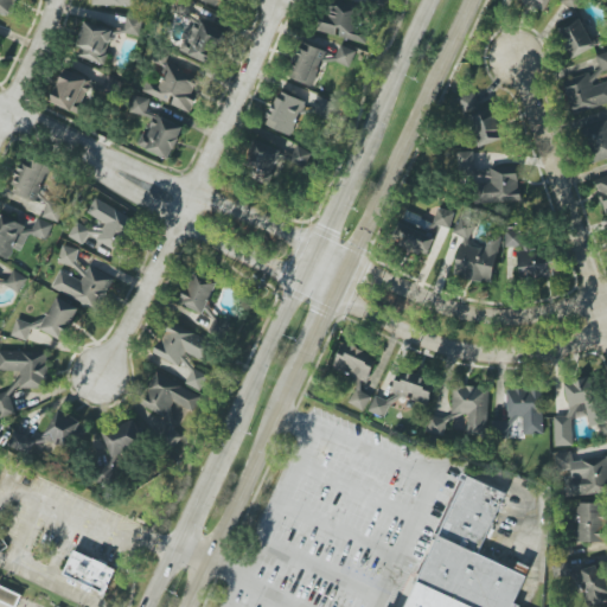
[(17,0),(0,0),(0,13),(13,17),(17,0)]
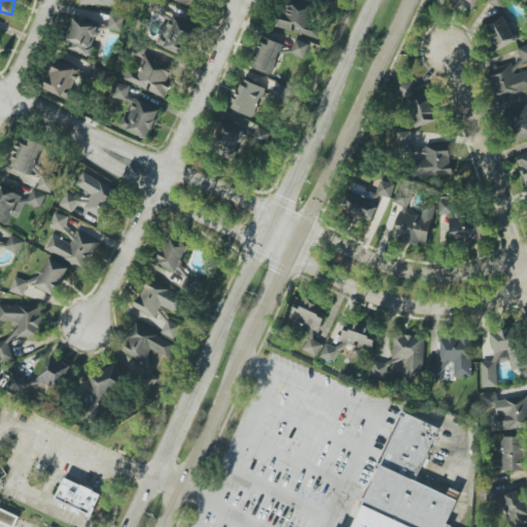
[(285,0),(278,28),(317,38),(320,29),(310,26),(314,7),(287,0),(285,0)]
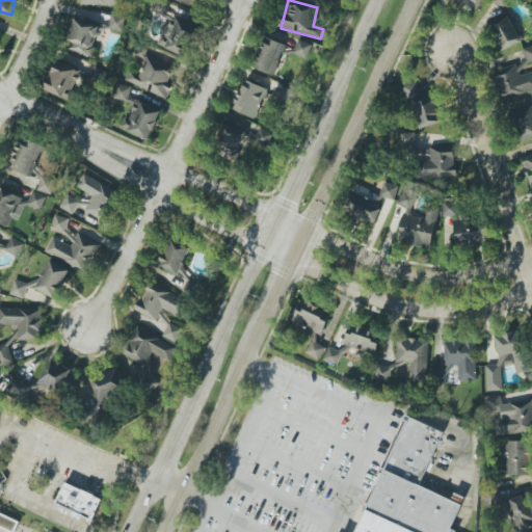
[(453,0),(479,9),(482,0),(453,0)]
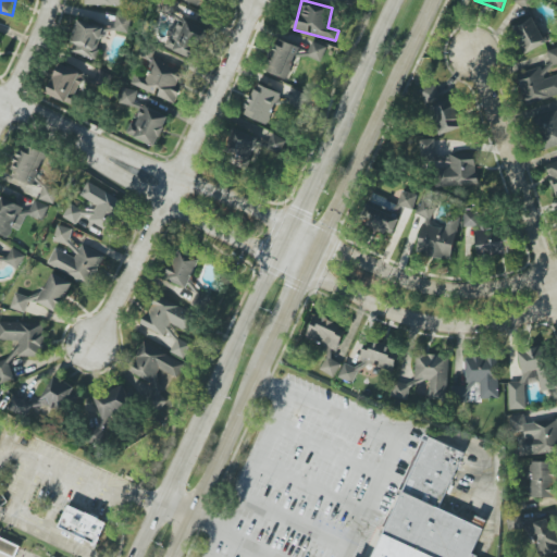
[(515,0),(514,2),(529,11),(535,0),(515,0)]
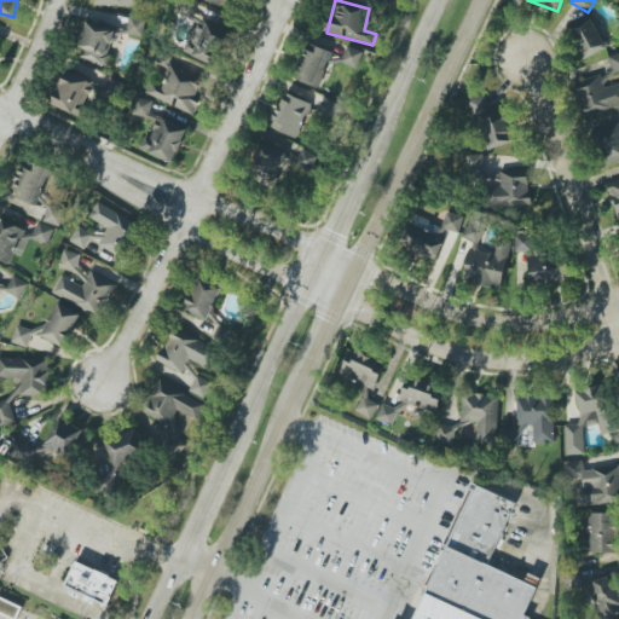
[(567,24),(582,59),(606,48),(590,15),(567,24)]
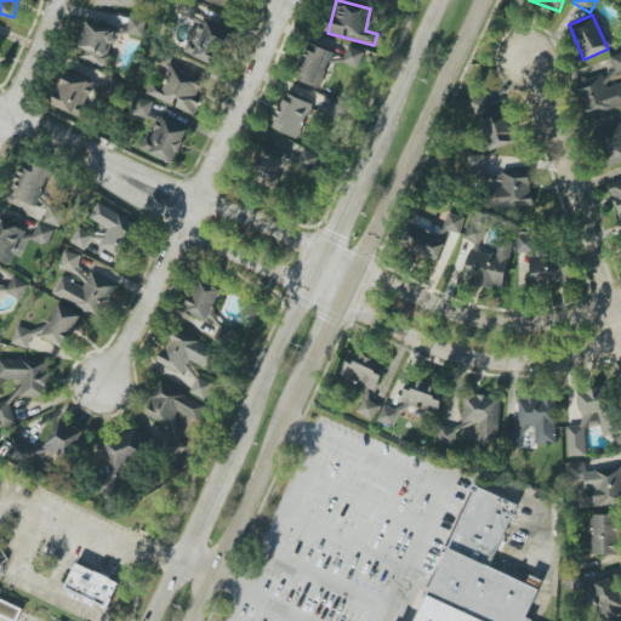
[(110,64),(114,33),(144,36),(147,20),(118,16),(115,27),(84,22),(79,61),(110,64)]
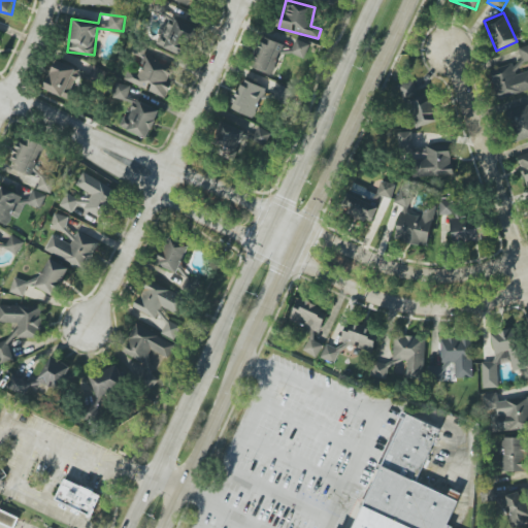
[(184,56),(196,27),(167,14),(156,44),(184,56)]
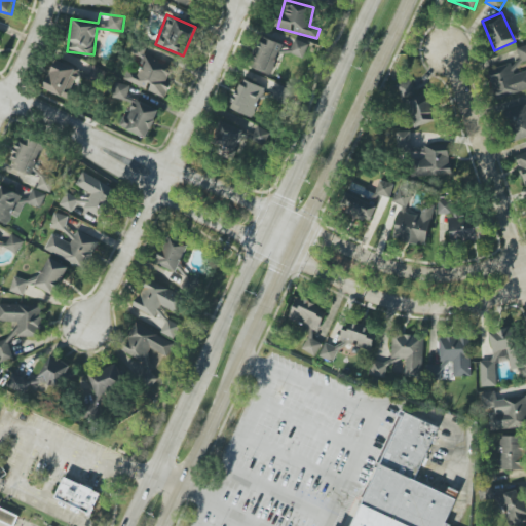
[(278,51),(290,55),(292,48),(261,37),(251,68),(270,75),(278,51)]
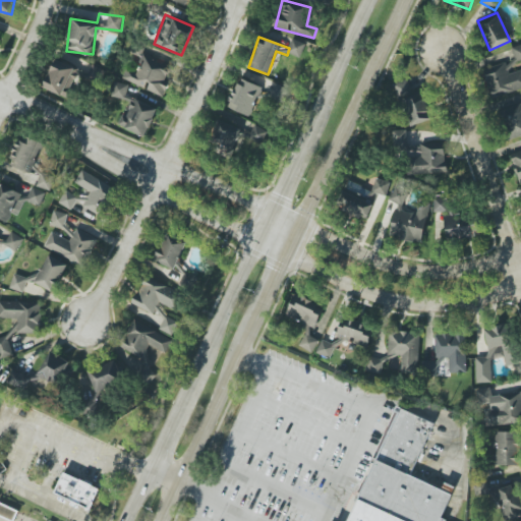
[(301,58),(306,44),(292,39),(287,52),(301,58)]
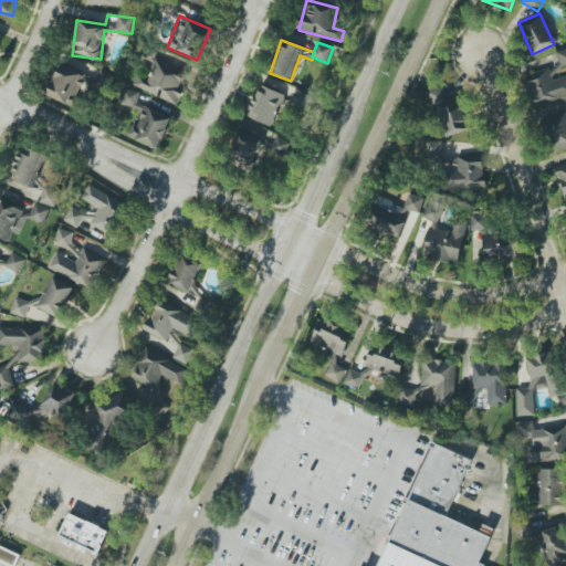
[(565,72),(565,70),(565,66),(565,65),(565,48),(556,52),(561,64),(549,67),(553,76),(565,72)]
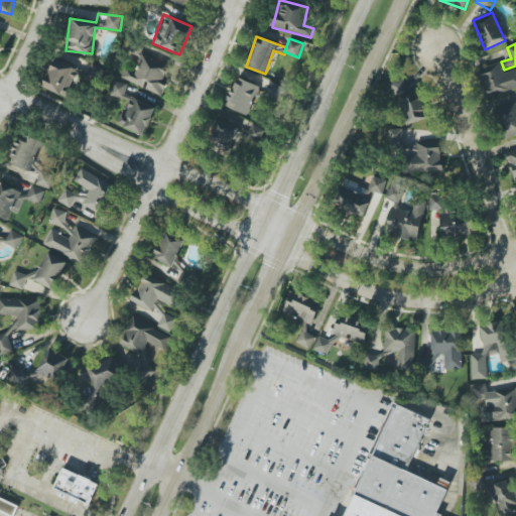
[(161,95),(172,66),(141,53),(135,72),(126,68),(122,79),(161,95)]
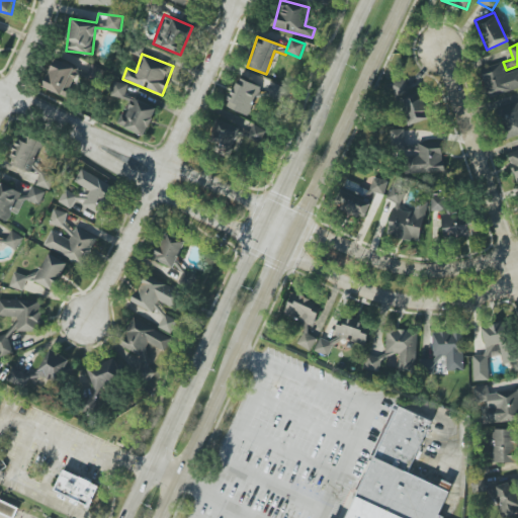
[(65,97),(78,68),(56,58),(42,87),(65,97)]
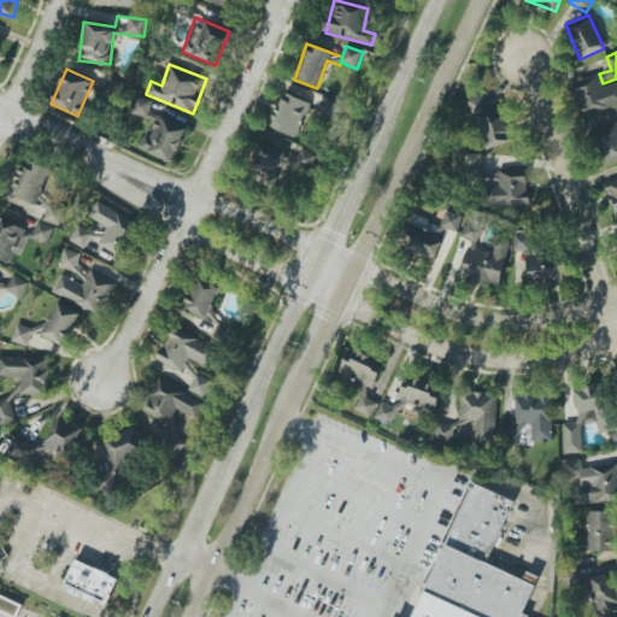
[(616,105),(616,82),(603,87),(598,72),(570,81),(581,116),(616,105)]
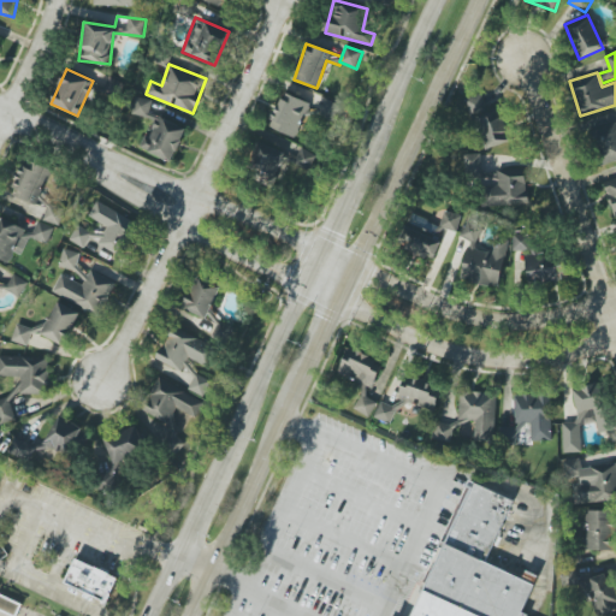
[(309,102),(284,93),(270,128),(295,137),(309,102)]
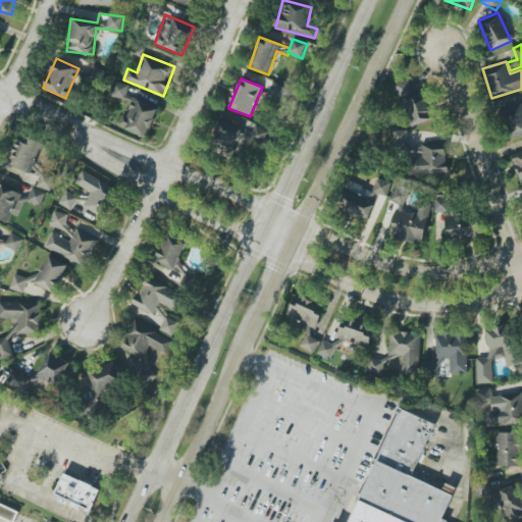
[(118,126),(148,137),(158,107),(125,96),(129,86),(114,81),(109,95),(131,103),(126,115),(122,114),(118,126)]
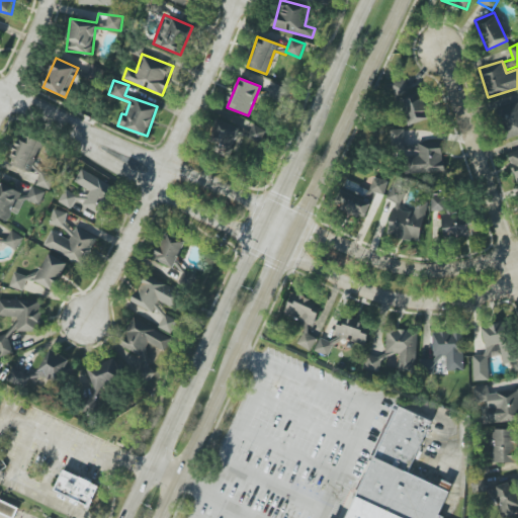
[(409,92),(405,80),(395,82),(407,124),(429,118),(421,89),(409,92)]
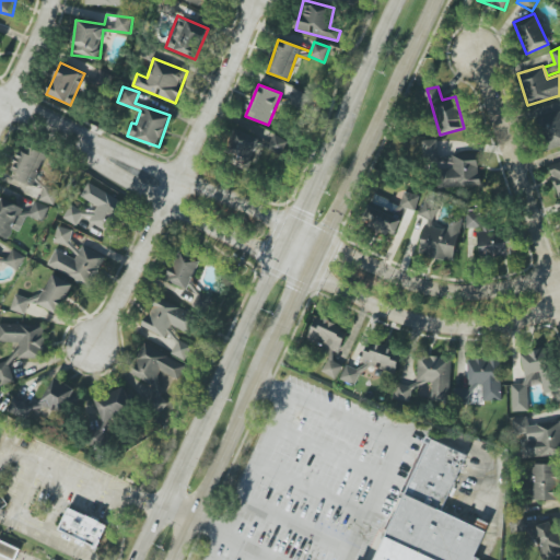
[(304,111),(310,95),(295,91),(291,106),(304,111)]
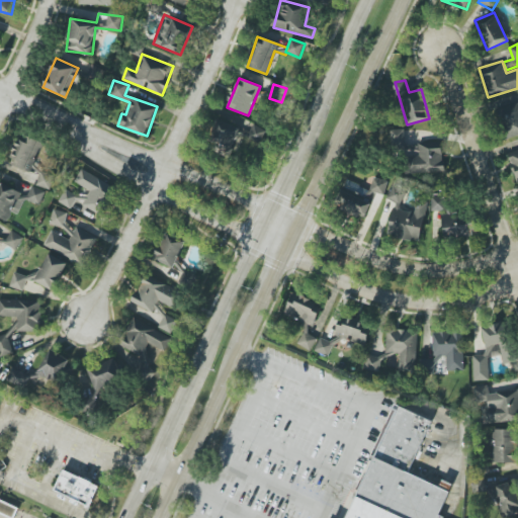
[(505,139),(517,135),(517,101),(496,108),(505,139)]
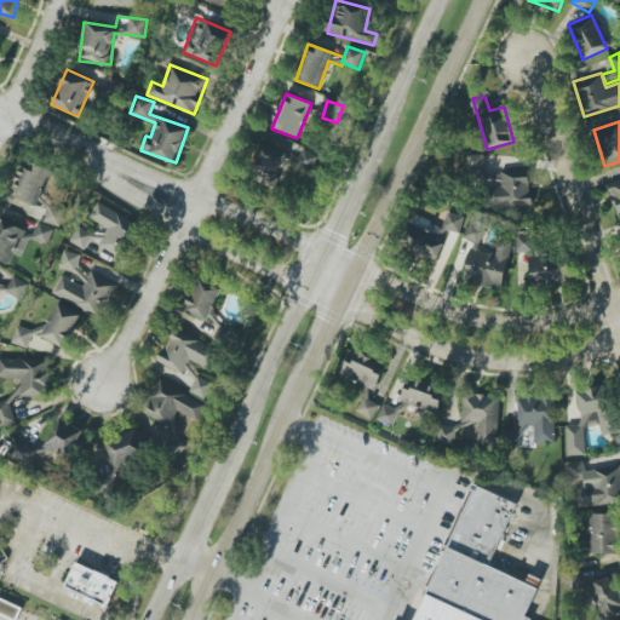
[(275,187),(290,155),(263,142),(252,164),(265,170),(259,179),(275,187)]
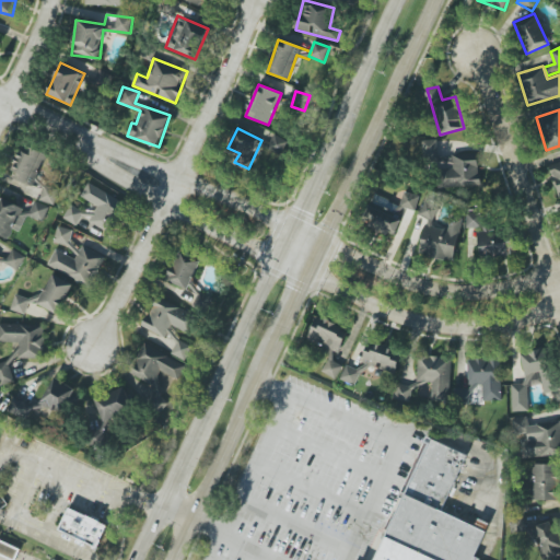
[(288,141),(275,135),(268,146),(282,153),(288,141)]
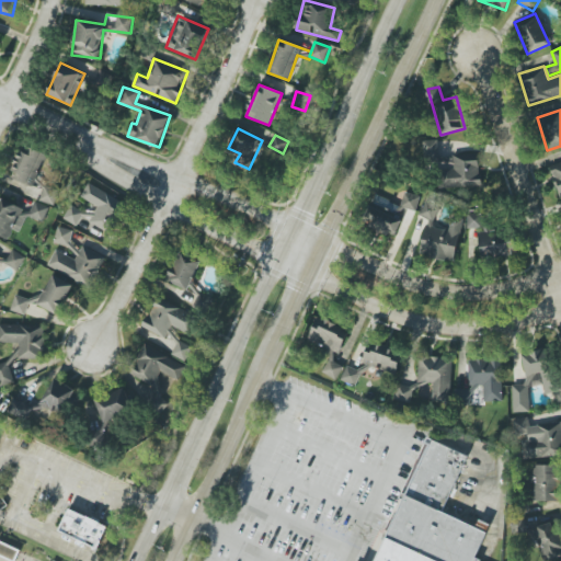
[(437,159),(438,140),(424,140),(423,158),(437,159)]
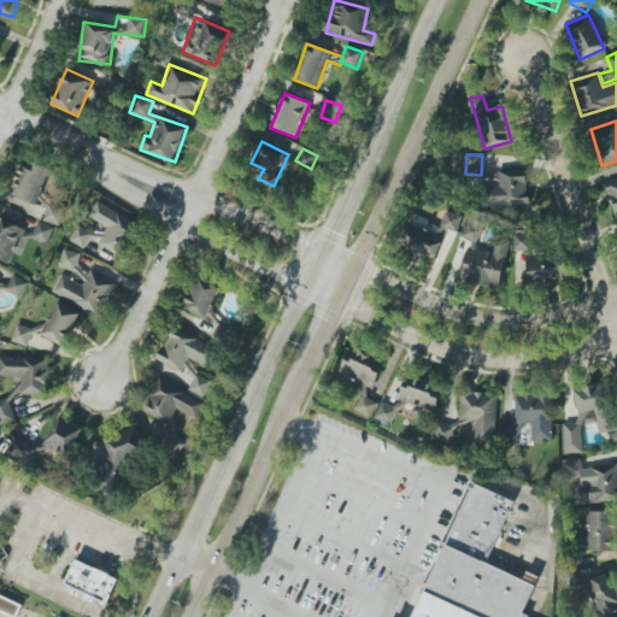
[(51,170),(25,159),(11,195),(36,205),(51,170)]
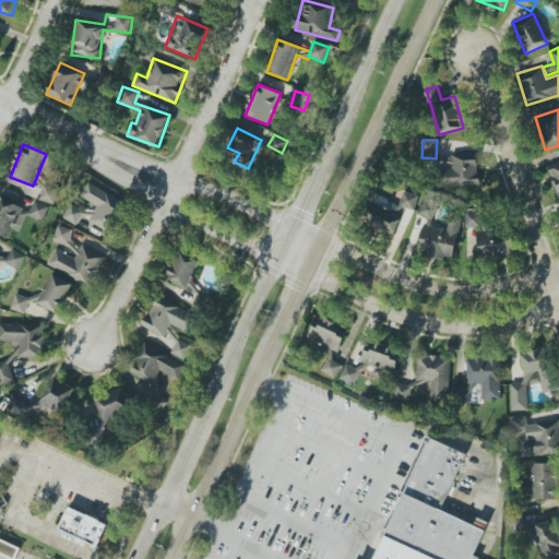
[(452,168),(438,168),(438,188),(478,187),(477,157),(451,158),(452,168)]
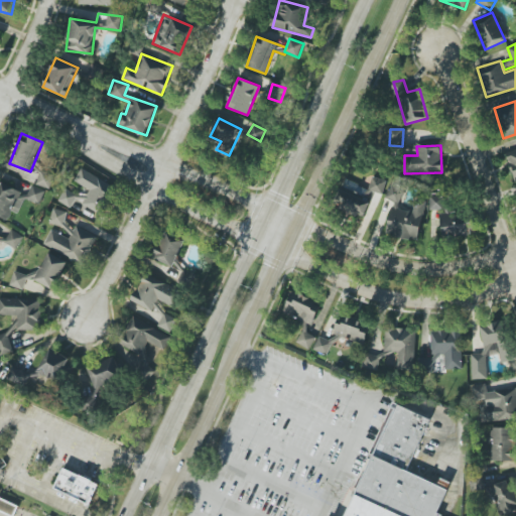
[(515,149),(506,152),(513,180),(515,179),(515,149)]
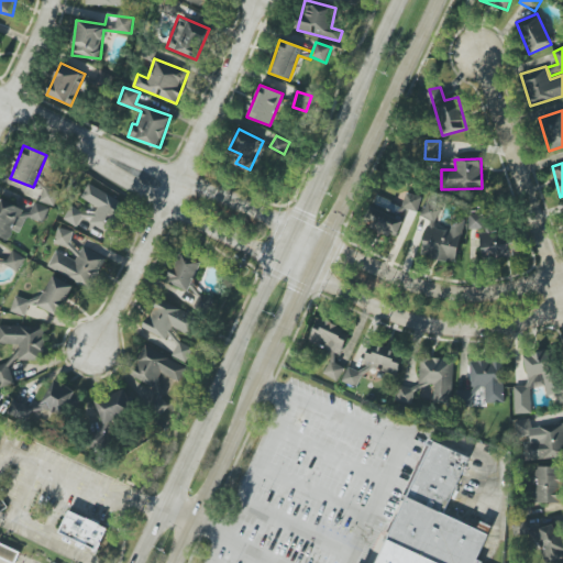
[(110,233),(125,202),(88,184),(81,198),(95,205),(90,214),(70,205),(64,220),(78,227),(81,220),(110,233)]
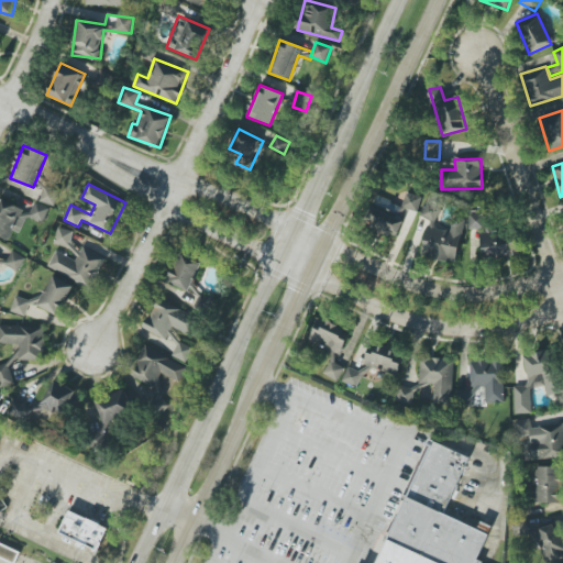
[(54,207),(59,191),(44,187),(40,201),(54,207)]
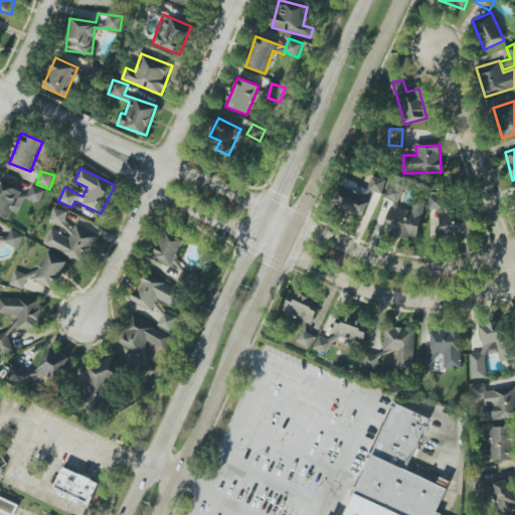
[(385,180),(371,176),(367,191),(382,194),(385,180)]
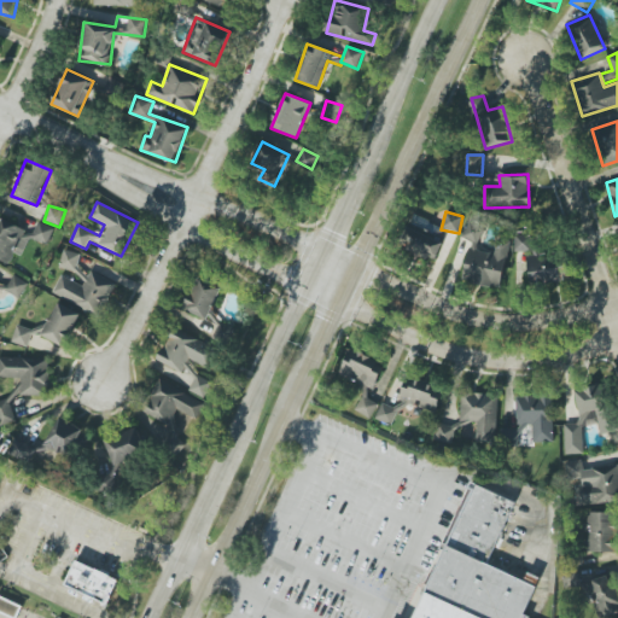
[(23,256),(33,233),(0,219),(0,260),(10,264),(15,252),(23,256)]
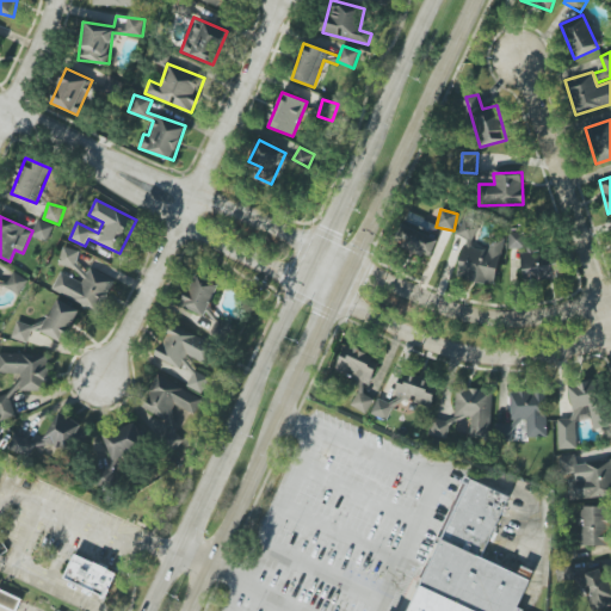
[(458,235),(467,238),(466,245),(473,247),(479,221),(462,217),(458,235)]
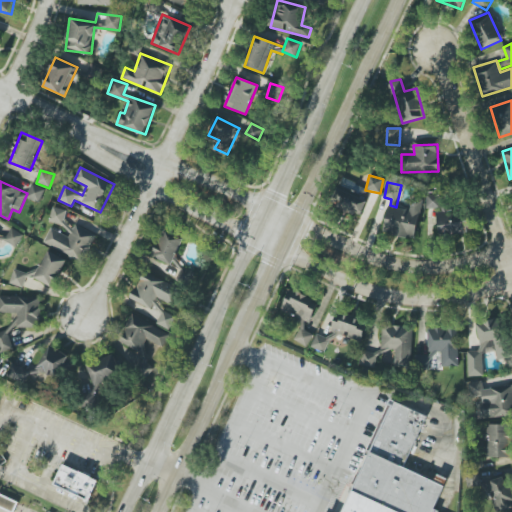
[(26,197),(38,203),(45,190),(32,184),(26,197)]
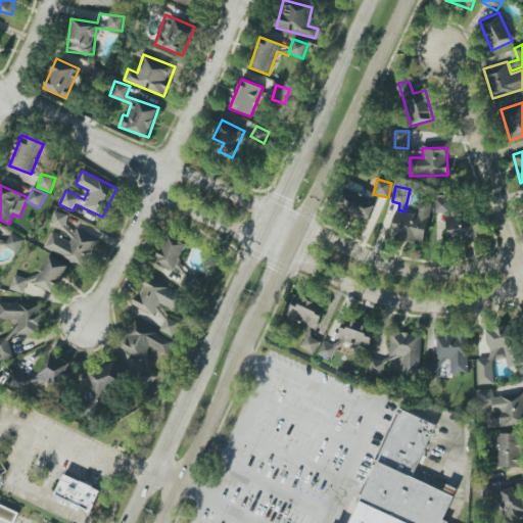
[(448,241),(480,237),(478,217),(460,219),(458,197),(435,200),(436,215),(445,214),(448,241)]
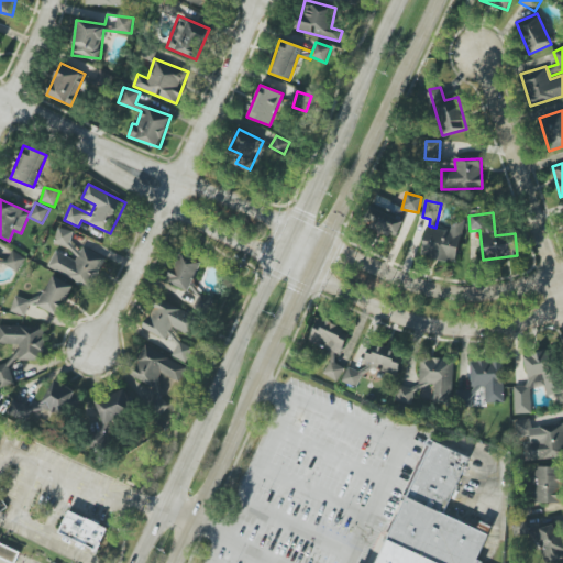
[(457,262),(462,223),(450,222),(449,230),(426,228),(422,258),(457,262)]
